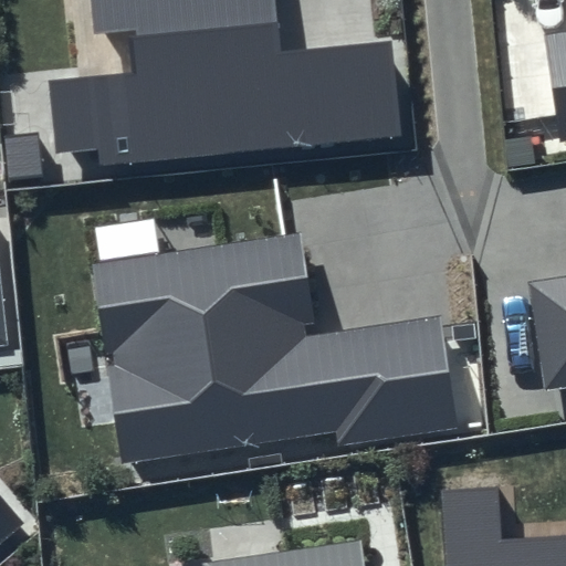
[(273,0),(90,0),(93,34),(135,30),(139,73),(51,82),(55,154),(100,149),(100,164),(401,135),(391,42),(279,53),(273,0)]
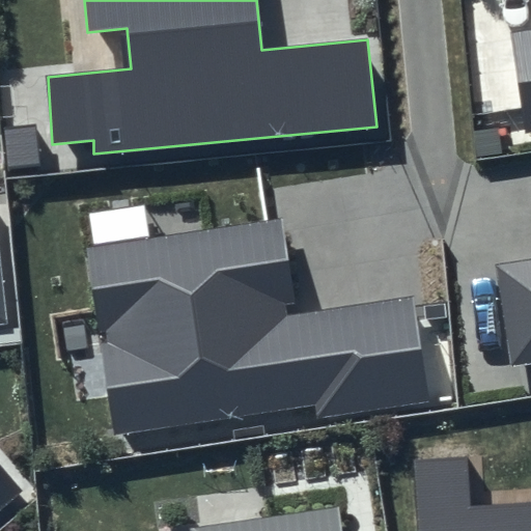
[(530,29),(509,32),(525,133),(530,132),(530,29)]
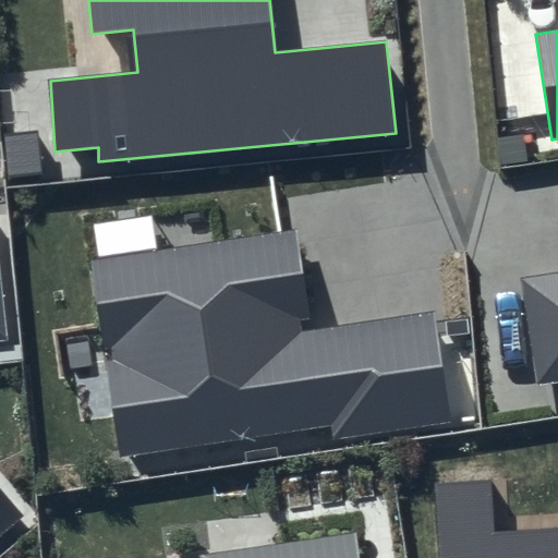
[(294,229),(93,259),(119,456),(330,425),(334,439),(451,422),(431,312),(311,331),(294,229)]
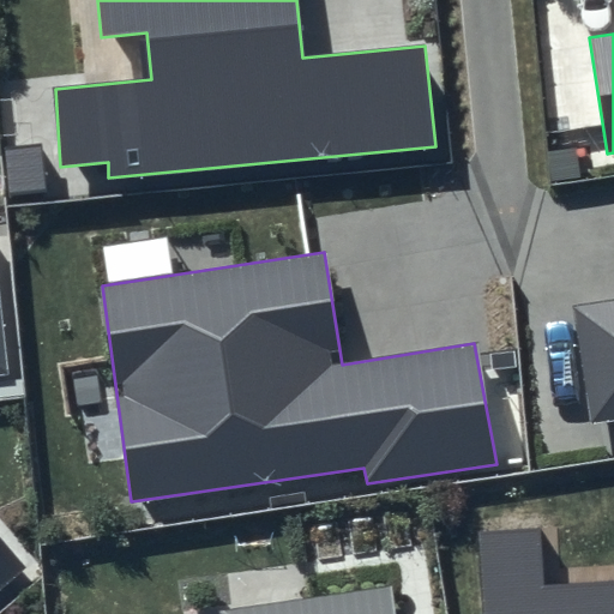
[(613,299),(571,306),(589,423),(613,420),(613,299)]
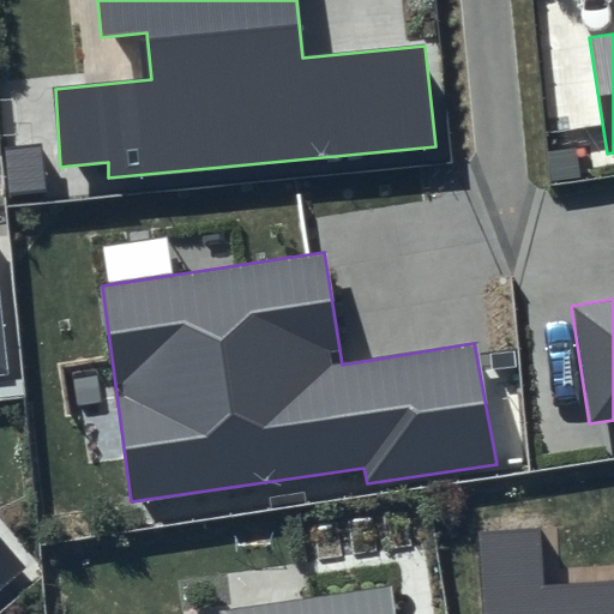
[(540,527),(477,531),(481,613),(613,613),(613,582),(542,587),(540,527)]
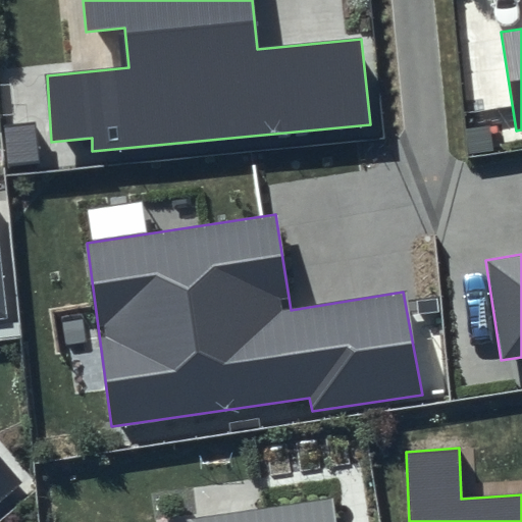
[(0,501),(21,482),(0,457),(0,501)]
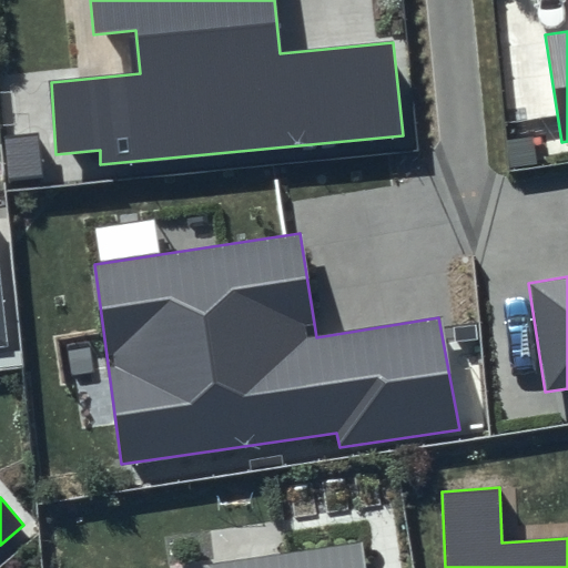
[(202,567),(365,567),(362,541),(202,566),(202,567)]
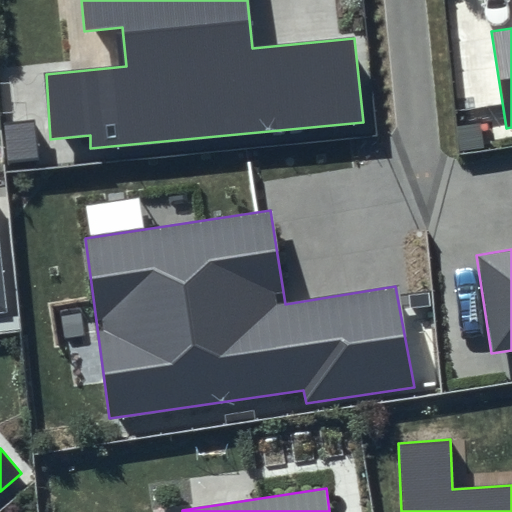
All buildings are outlined.
